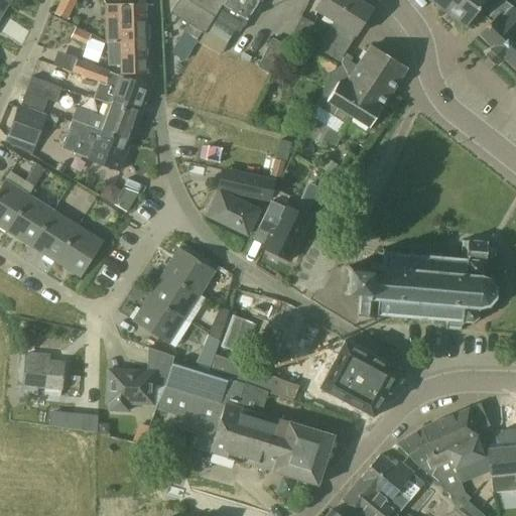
[(0,0),(0,12),(2,14),(11,0),(0,0)]
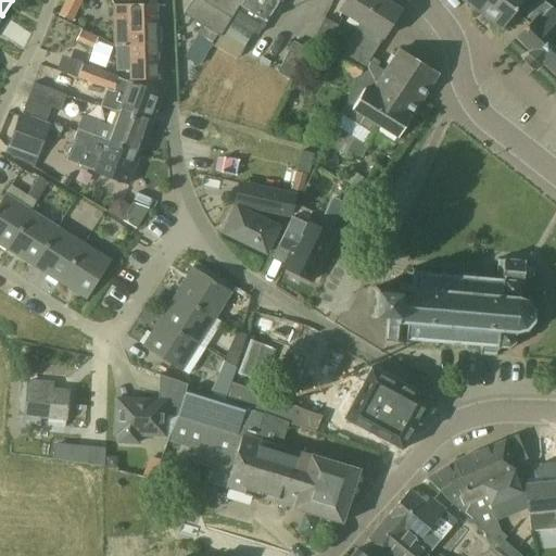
[(63,0),(58,14),(72,21),(81,0),(63,0)]
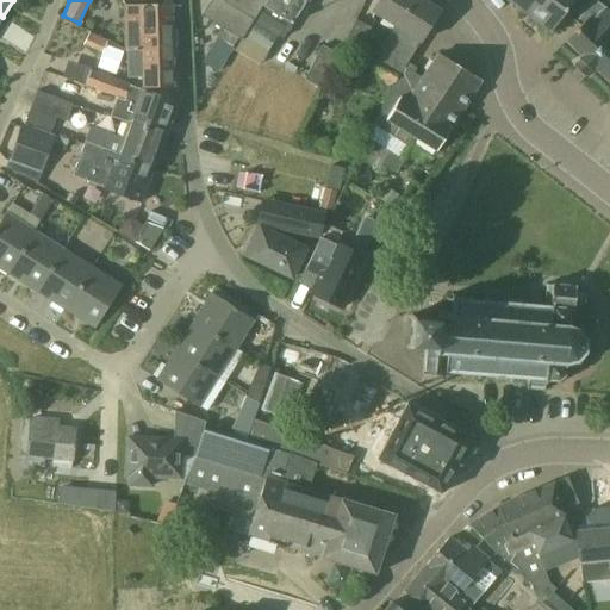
[(254,20),(255,22),(267,0),(210,0),(200,16),(223,30),(237,39),(241,42),(254,20)]
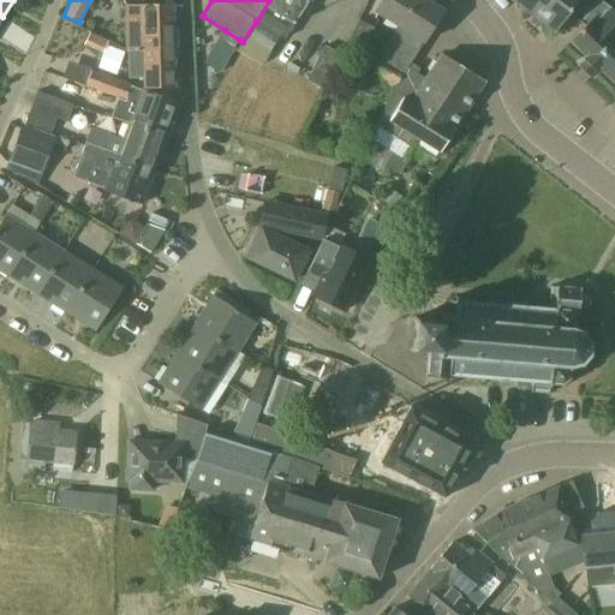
[(269,0),(257,22),(285,39),(309,0),(308,0),(269,0)]
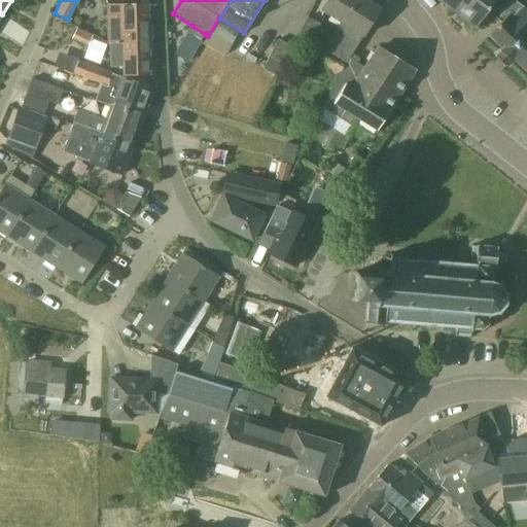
[(326,0),(320,10),(342,24),(326,47),(329,50),(320,66),(338,76),(362,37),(380,9),(364,0),(326,0)]
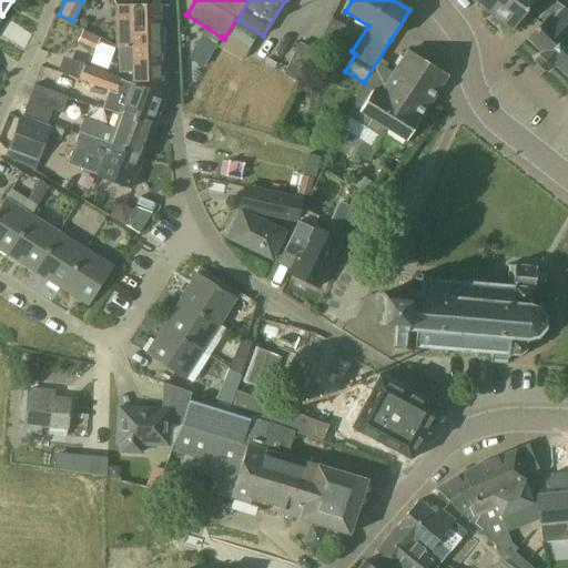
[(536,22),(553,0),(473,0),(473,1),(511,31),(525,13),(536,22)]
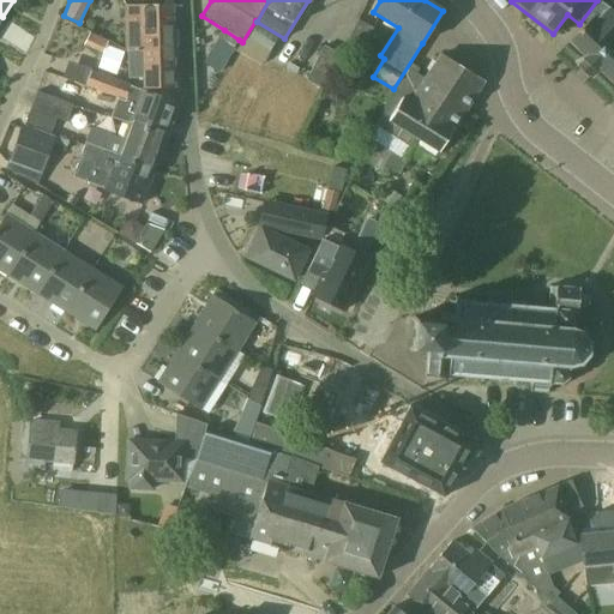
[(584,28),(569,43),(584,58),(585,58),(582,61),(577,67),(590,78),(595,73),(597,70),(599,70),(613,84),(613,12),(608,7),(599,0),(597,0),(579,24),(584,28)]
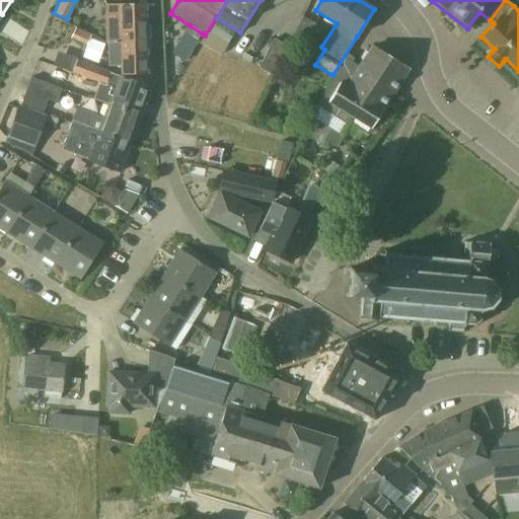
[(121,35),(146,34),(146,5),(106,6),(107,43),(121,43),(121,35)]
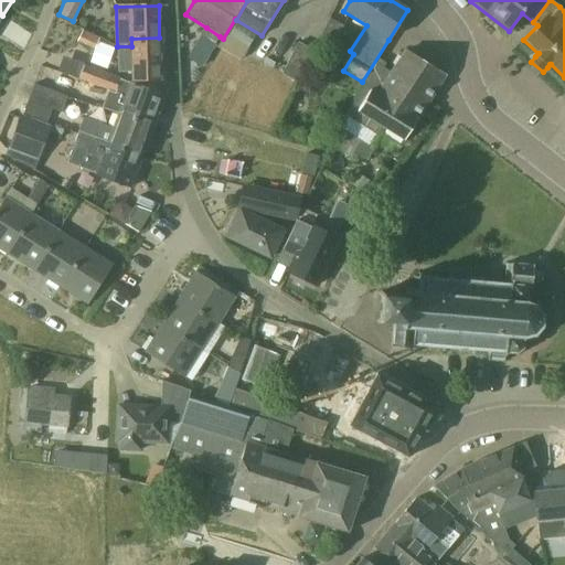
[(330,19),(319,43),(332,50),(343,25),(330,19)]
